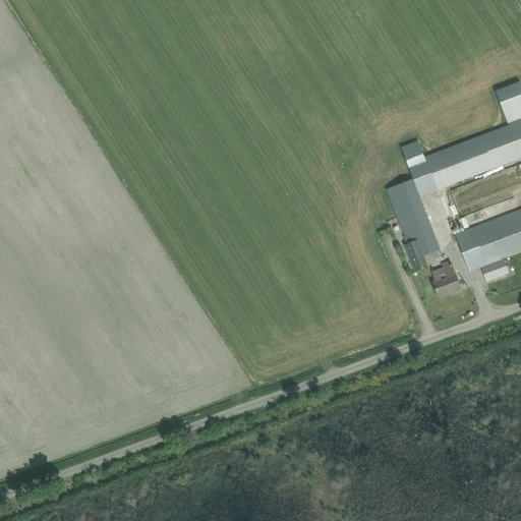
[(497,91),(508,124),(520,118),(520,83),(520,81),(497,91)]
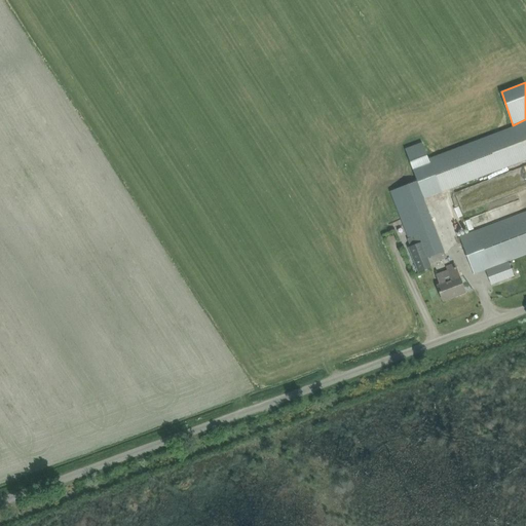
[(422,143),(405,150),(415,175),(431,168),(441,190),(525,157),(525,123),(494,136),(428,160),(422,143)]
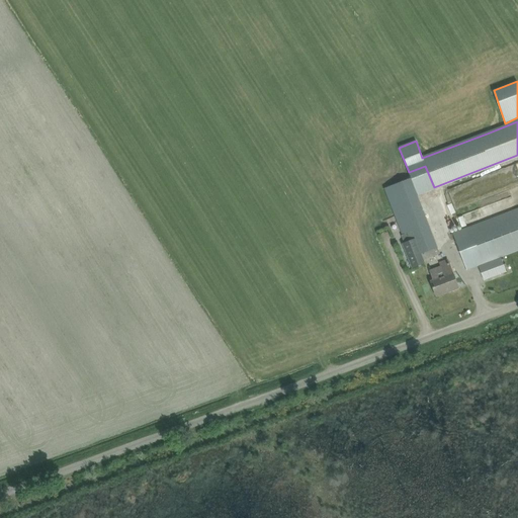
[(517,208),(452,234),(466,270),(517,250),(517,208)]
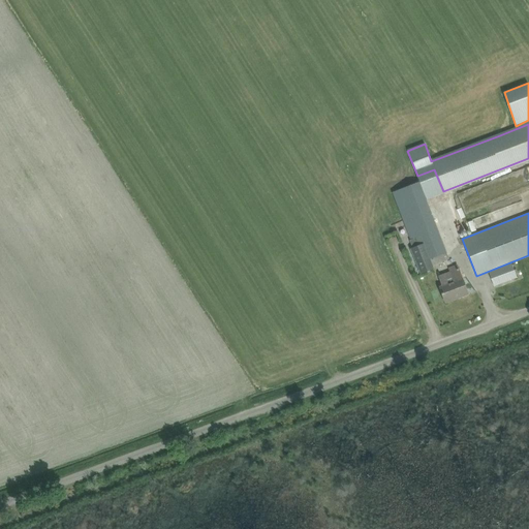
[(431,215),(406,224),(411,240),(421,236),(424,244),(425,243),(431,259),(446,253),(431,215)]
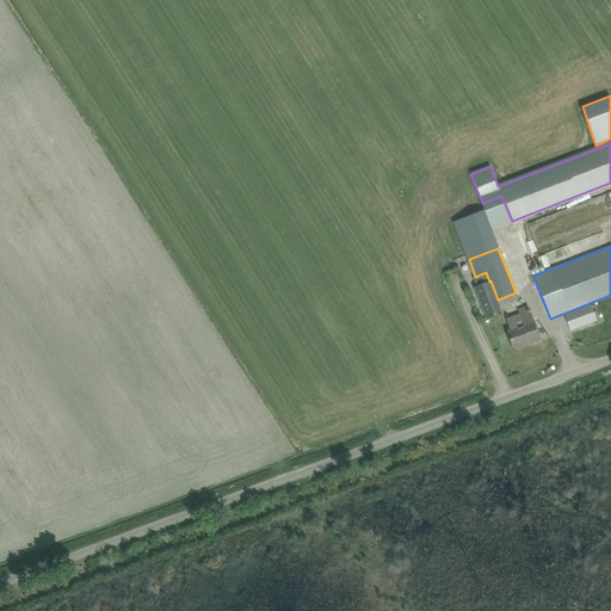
[(474,288),(486,316),(501,310),(498,300),(489,282),(474,288)]
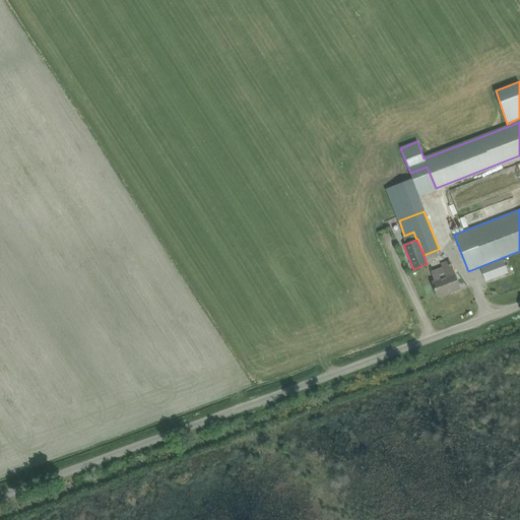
[(480,267),(485,281),(508,272),(503,259),(480,267)]
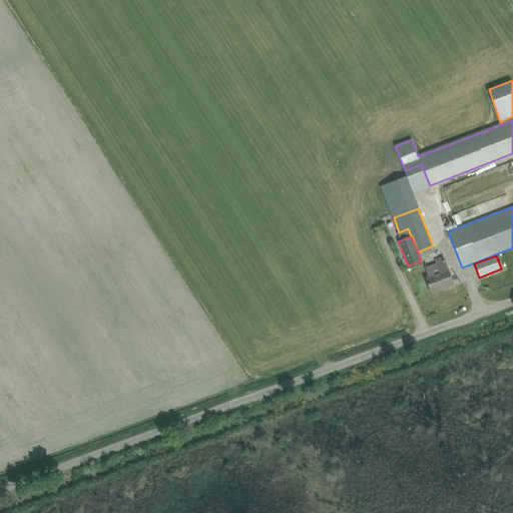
[(427,279),(432,294),(454,286),(443,257),(435,260),(437,264),(426,268),(430,278),(427,279)]
